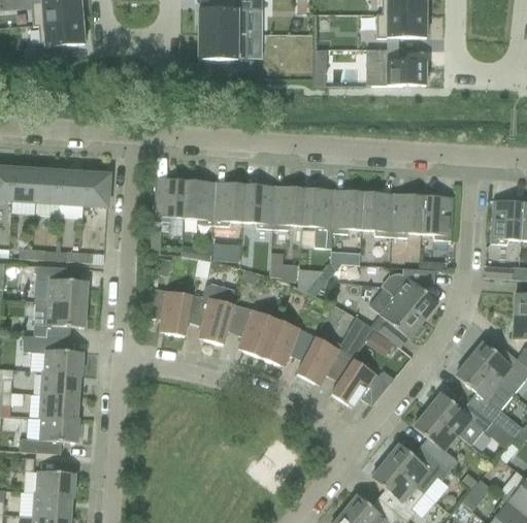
[(31,0),(31,1),(33,24),(83,20),(80,0),(31,0)]
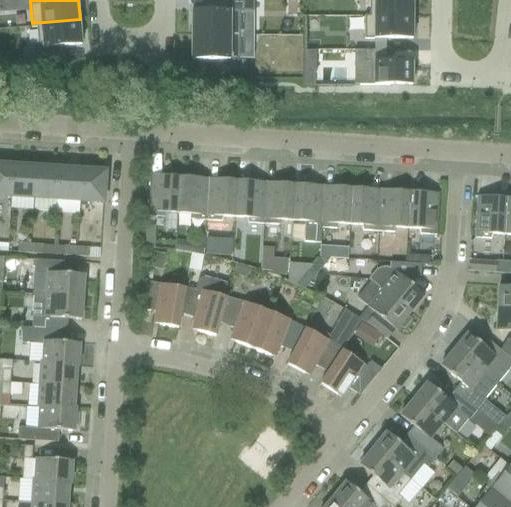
[(192,6),(192,31),(240,32),(240,8),(254,8),(253,0),(213,0),(213,7),(192,6)]
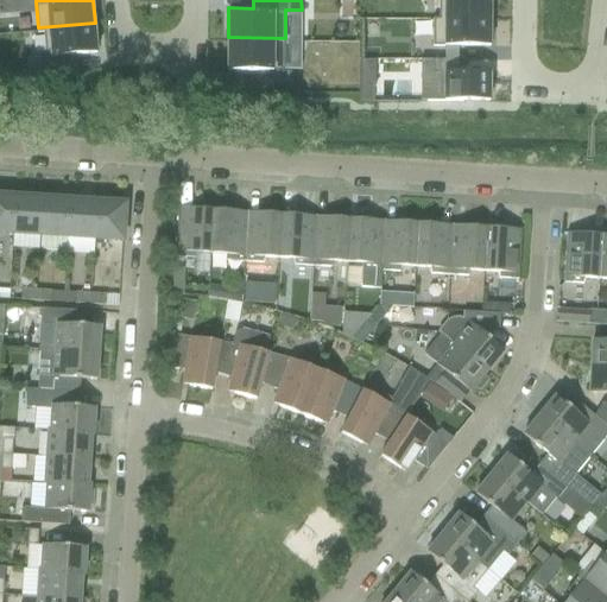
[(434,14),(434,16),(491,16),(489,0),(438,0),(440,14),(434,14)]
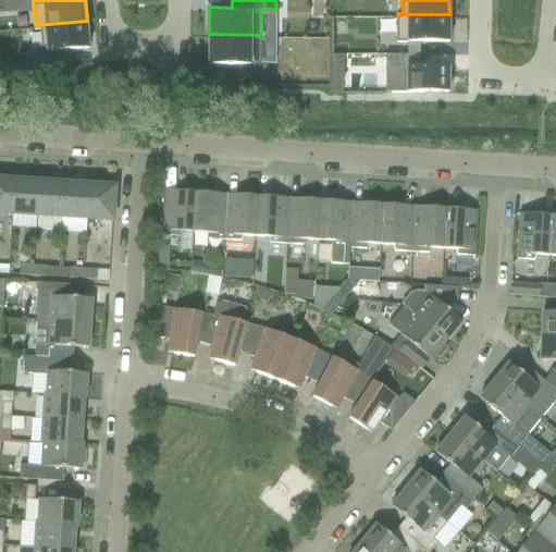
[(397,14),(397,38),(408,38),(407,51),(420,51),(420,39),(449,39),(449,14),(397,14)]
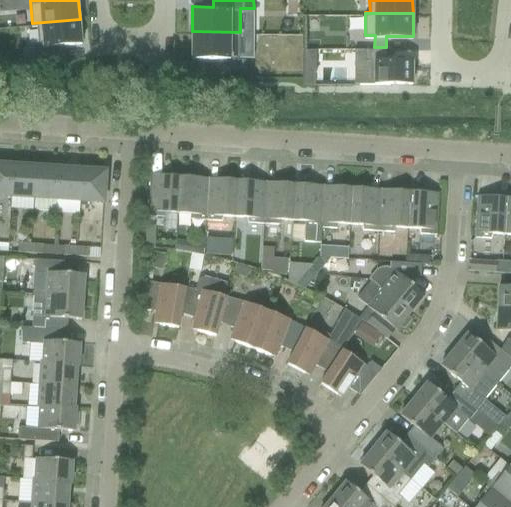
[(80,19),(32,23),(32,24),(37,24),(39,45),(34,46),(35,57),(56,55),(55,44),(81,42),(80,19)]
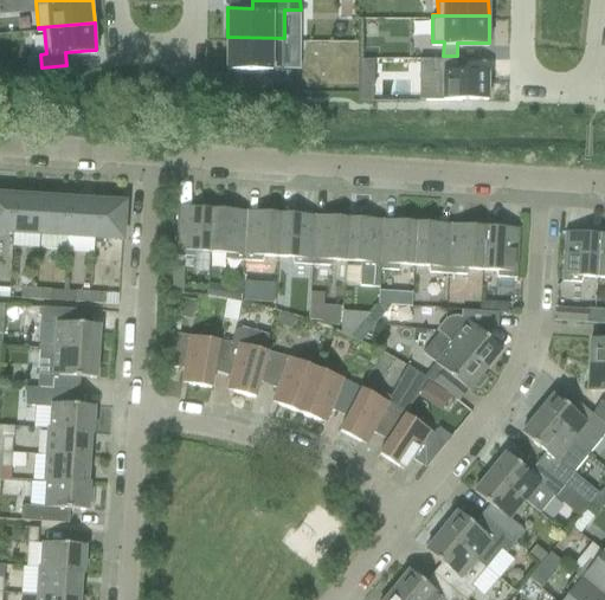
[(227,37),(227,66),(258,68),(258,81),(272,81),(272,68),(283,68),(284,38),(227,37)]
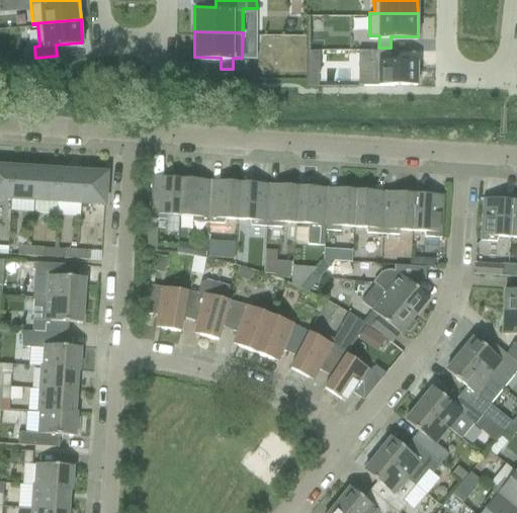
[(363,48),(363,83),(417,83),(417,59),(391,59),(391,48),(378,48),(363,48)]
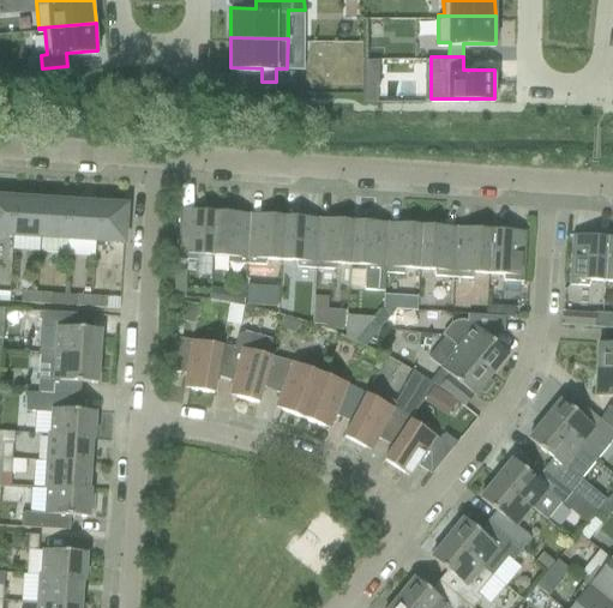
[(0,229),(13,232),(16,194),(0,193),(0,229)]
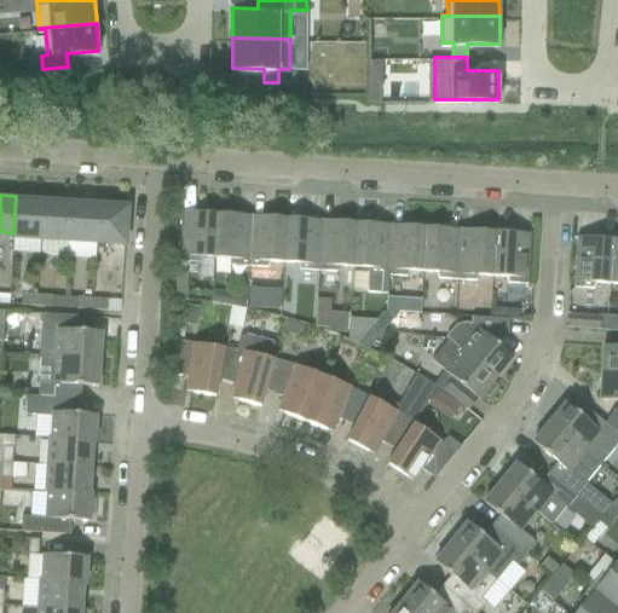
[(41,235),(44,198),(16,196),(13,233),(41,235)]
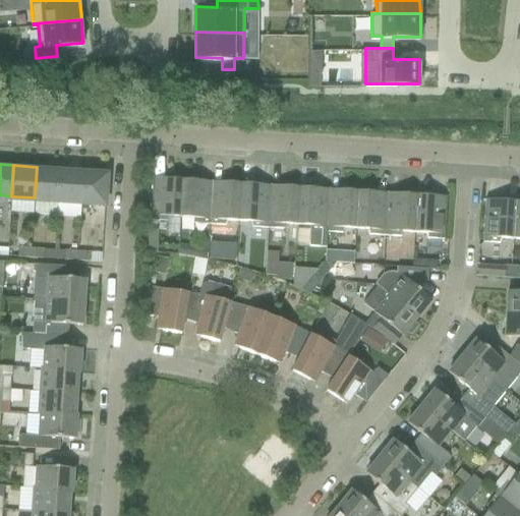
[(60,168),(37,167),(35,197),(34,210),(57,212),(58,199),(60,168)]
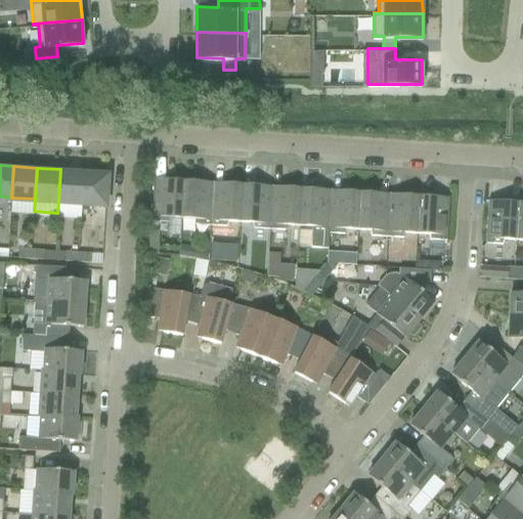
[(82,202),(84,171),(60,169),(58,201),(82,202)]
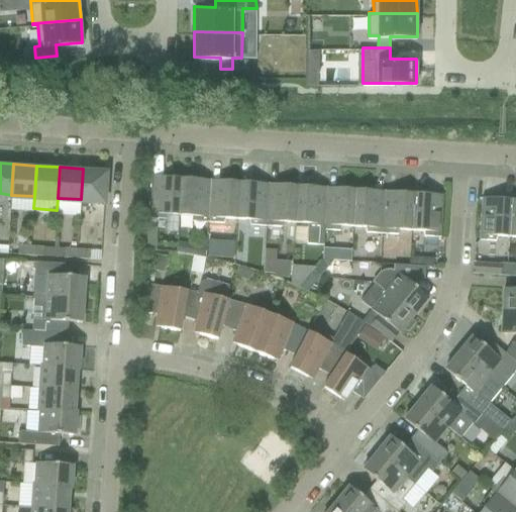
[(104,201),(106,170),(83,169),(81,199),(104,201)]
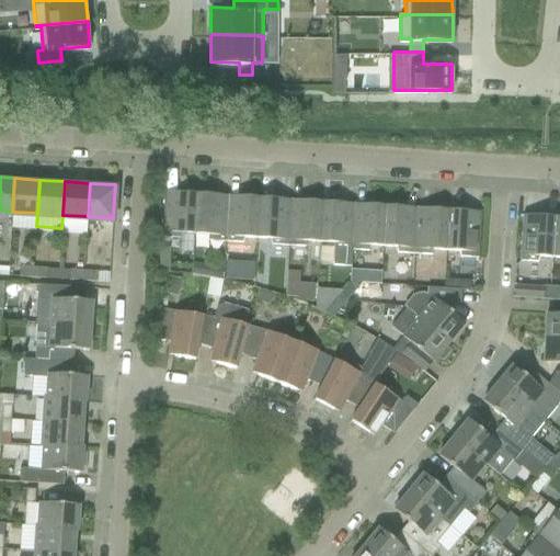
[(195,230),(197,190),(166,188),(162,234),(181,235),(181,229),(195,230)]
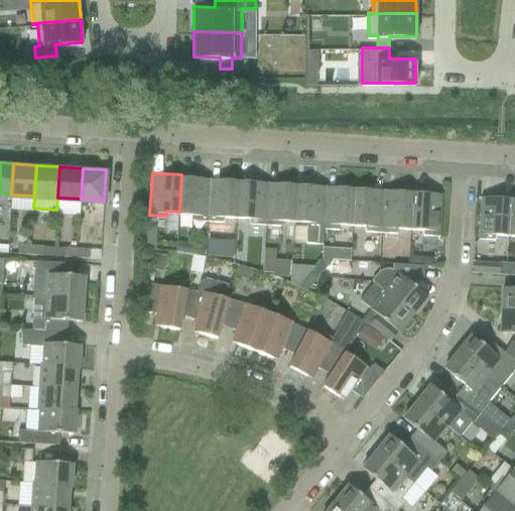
[(208,219),(211,178),(211,176),(181,174),(179,212),(191,213),(191,218),(208,219)]
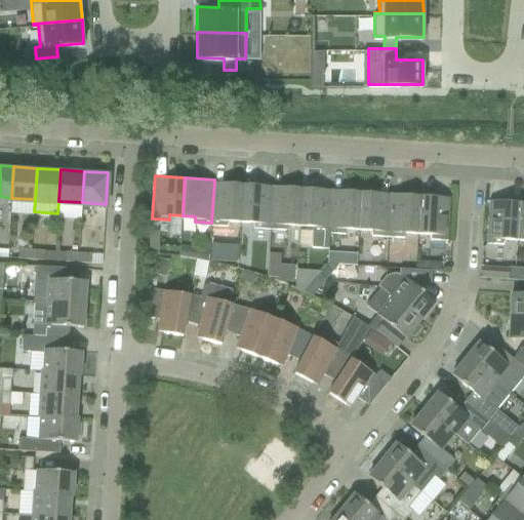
[(241,220),(244,182),(214,180),(214,182),(211,223),(228,224),(228,218),(241,220)]
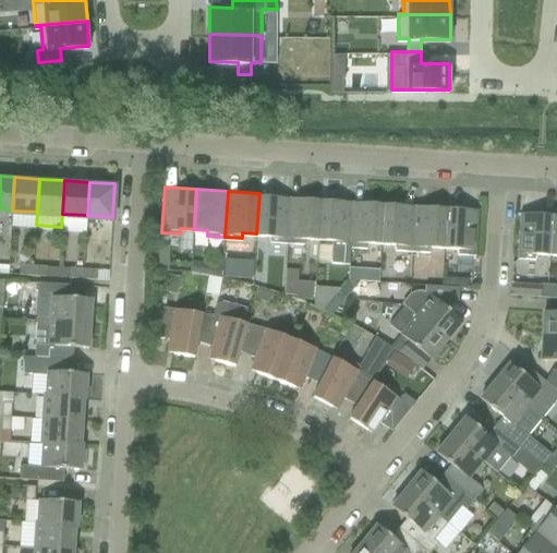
[(287,241),(290,197),(290,195),(259,193),(256,233),(270,235),(270,240),(287,241)]
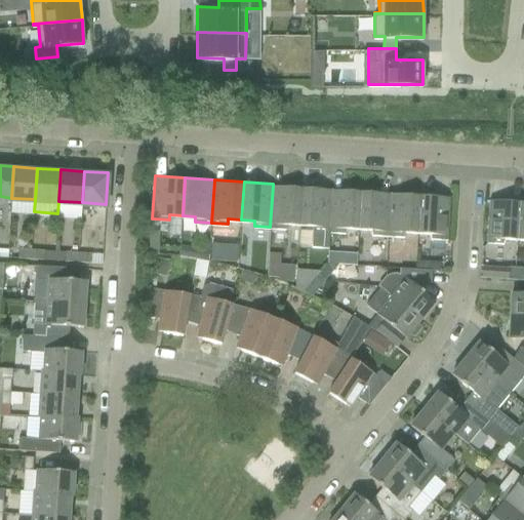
[(300,224),(303,186),(273,184),(273,186),(270,227),(286,228),(287,223),(300,224)]
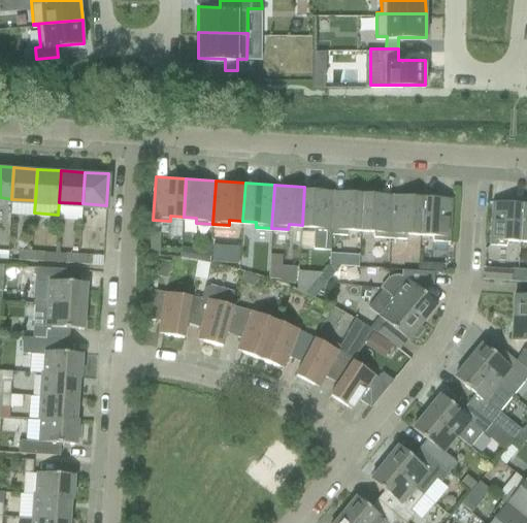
[(331,231),(333,191),(334,188),(304,187),(302,225),(315,226),(314,246),(330,247),(331,231)]
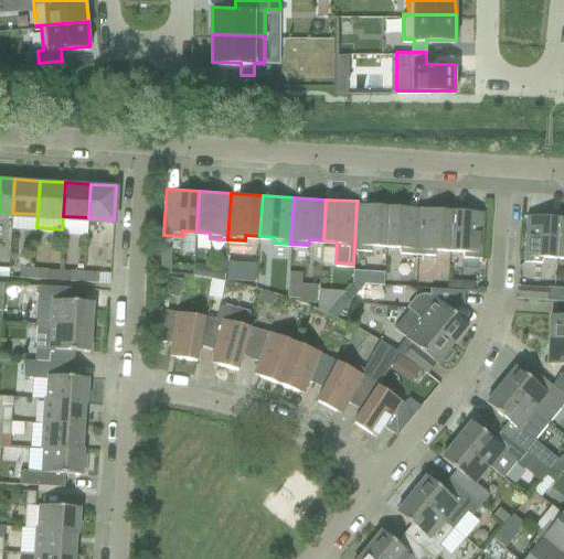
[(386,244),(389,203),(358,201),(357,204),(354,247),(372,248),(372,244),(386,244)]
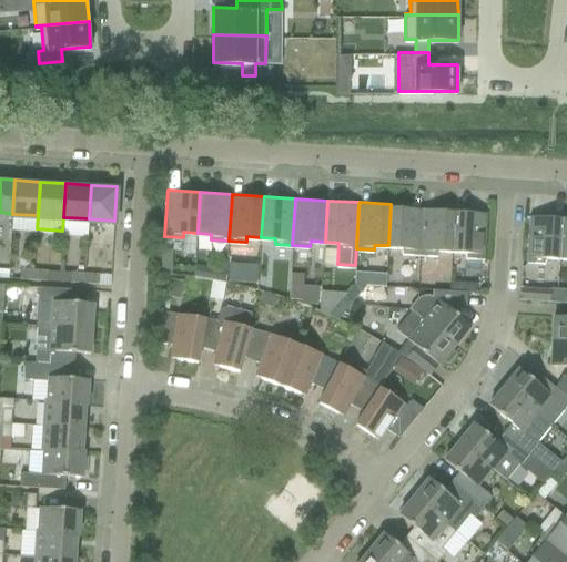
[(419,253),(423,210),(423,206),(391,204),(388,245),(403,246),(402,252),(419,253)]
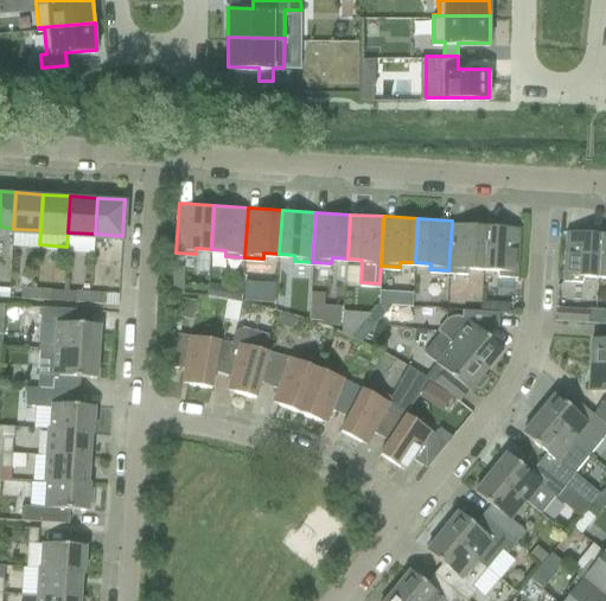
[(484,267),(486,223),(452,221),(452,224),(448,270),(467,272),(469,266),(484,267)]
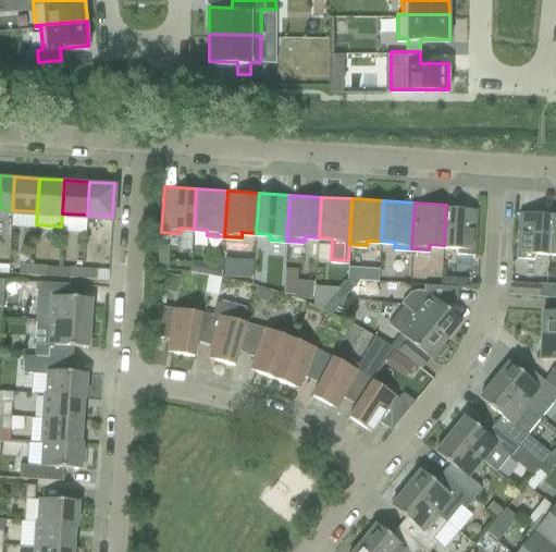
[(479,207),(477,207),(446,205),(444,245),(457,246),(457,252),(476,253),(479,207)]
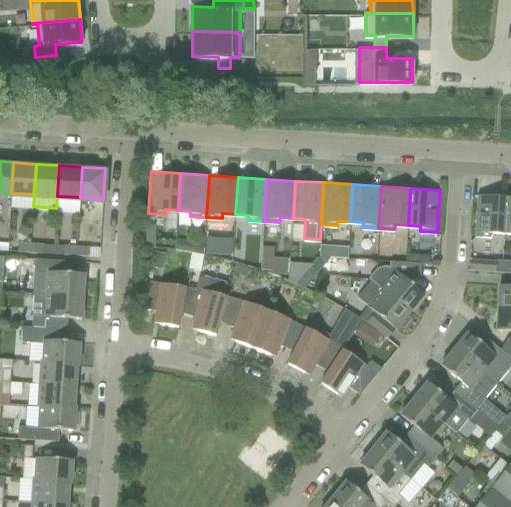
[(504,231),(507,194),(477,192),(475,234),(491,235),(491,231),(504,231)]
